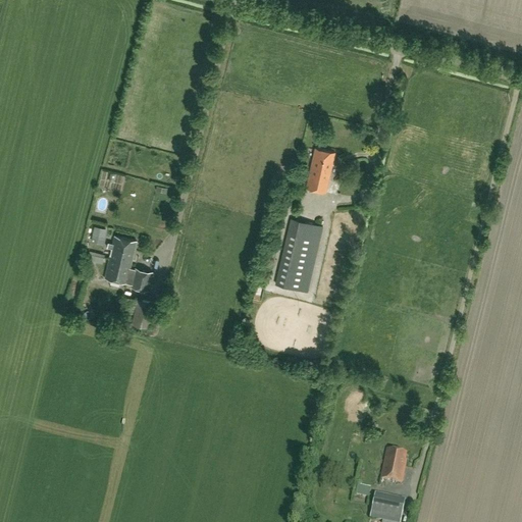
[(325,192),(334,152),(315,148),(306,188),(325,192)]
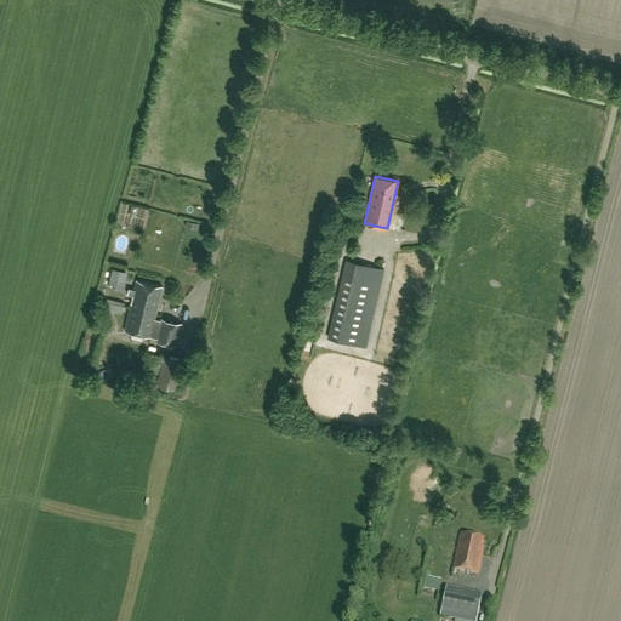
[(366,347),(385,269),(346,261),(328,339),(366,347)]
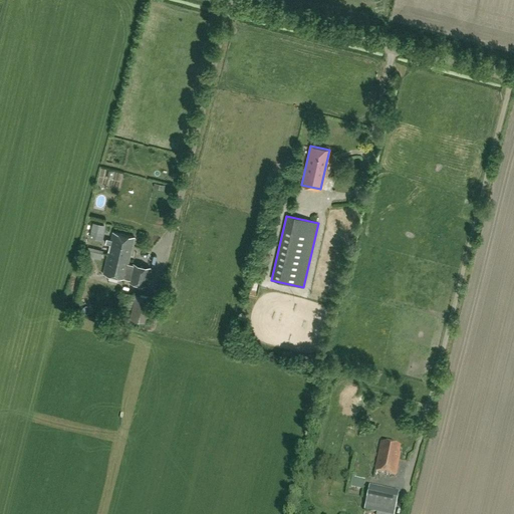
[(92,223),(90,233),(103,235),(105,225),(92,223)]
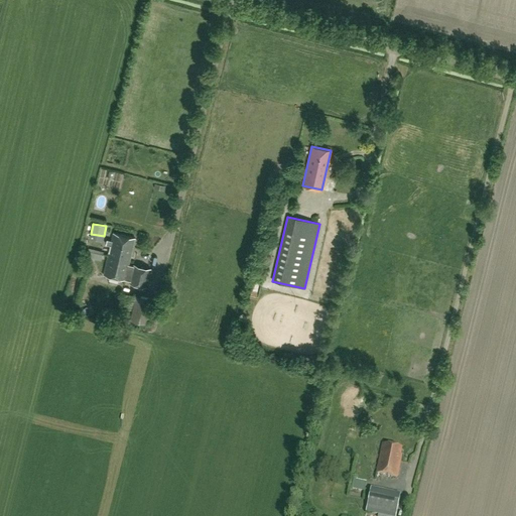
[(108,255),(130,260),(135,238),(114,233),(108,255)]
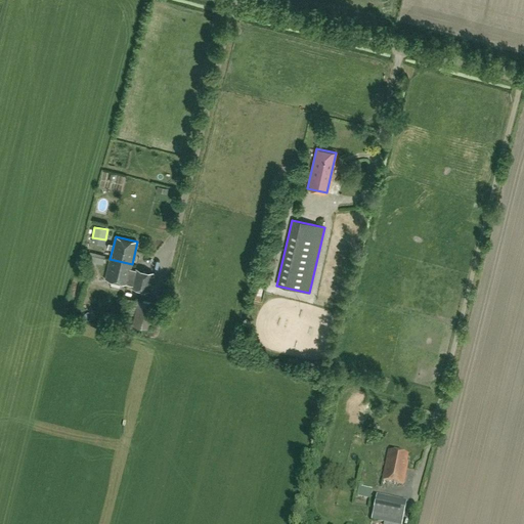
[(132,264),(110,259),(105,278),(116,280),(133,285),(132,288),(148,291),(153,273),(131,268),(132,264)]
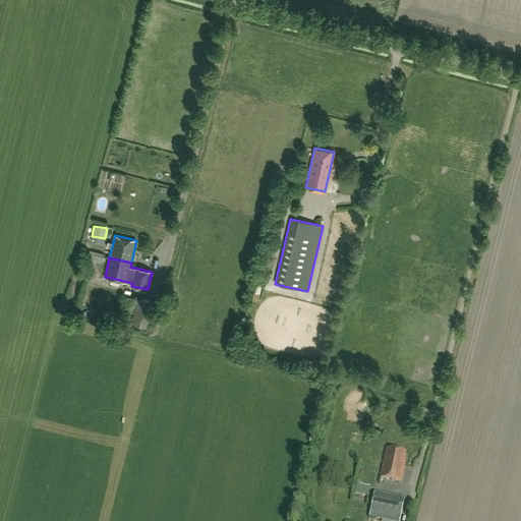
[(81,307),(88,281),(79,279),(73,305),(81,307)]
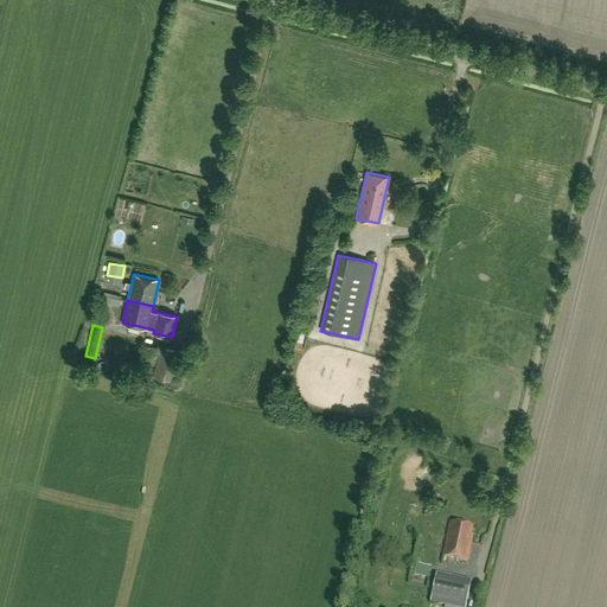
[(141,344),(138,360),(157,365),(160,349),(141,344)]
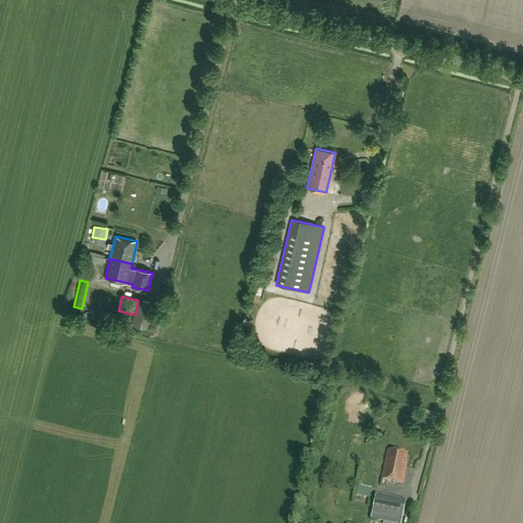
[(135,315),(133,324),(149,328),(156,302),(139,298),(138,300),(135,315)]
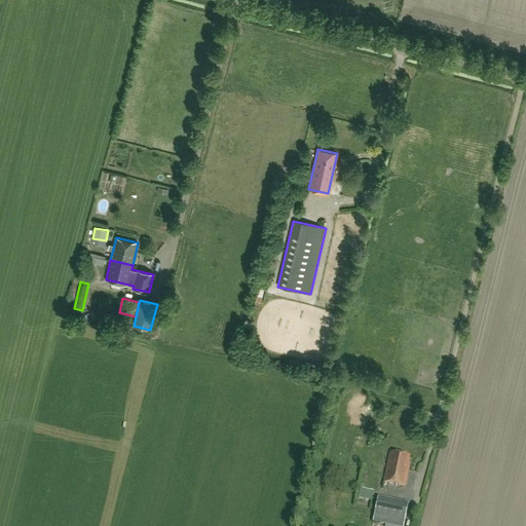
[(410,458),(390,454),(384,483),(405,488),(410,465),(408,465),(410,458)]
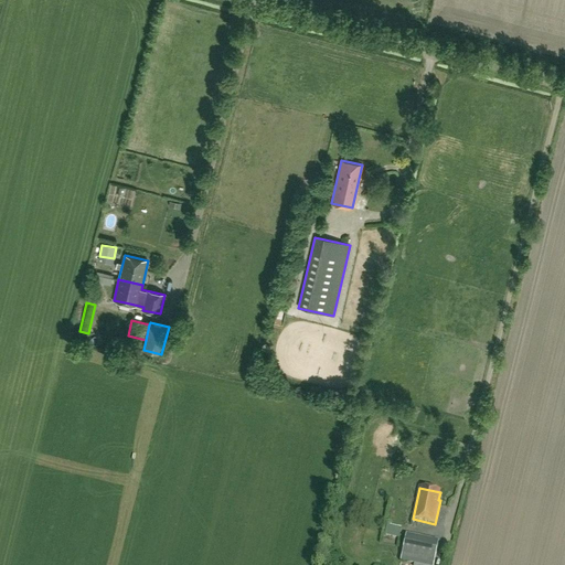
[(433,564),(438,541),(406,534),(401,562),(417,564),(433,564)]
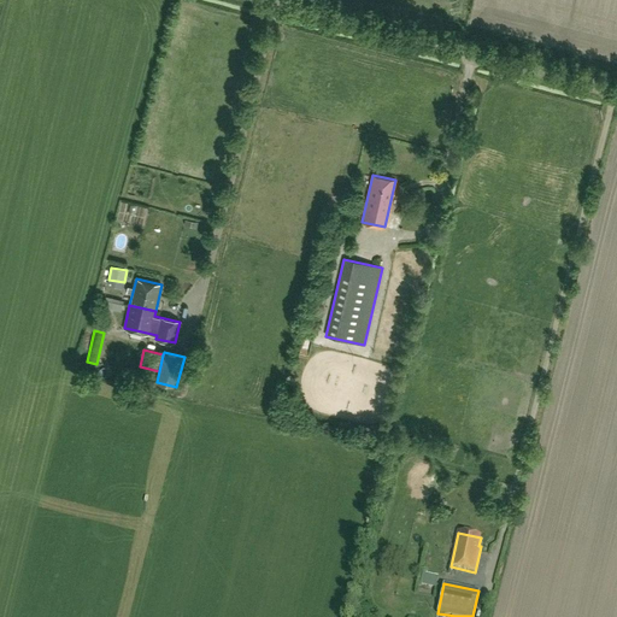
All buildings are outlined.
